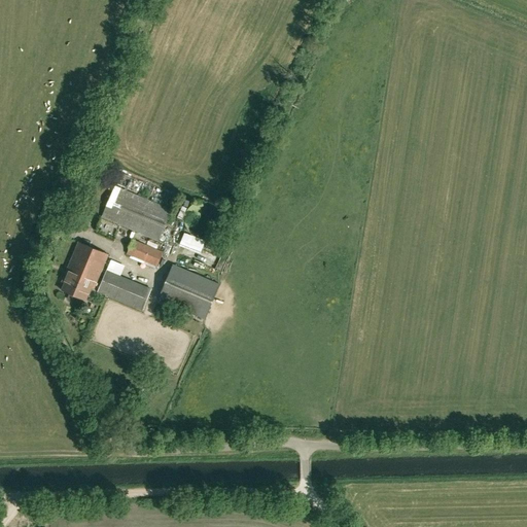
[(159,240),(172,210),(114,185),(102,216),(159,240)]
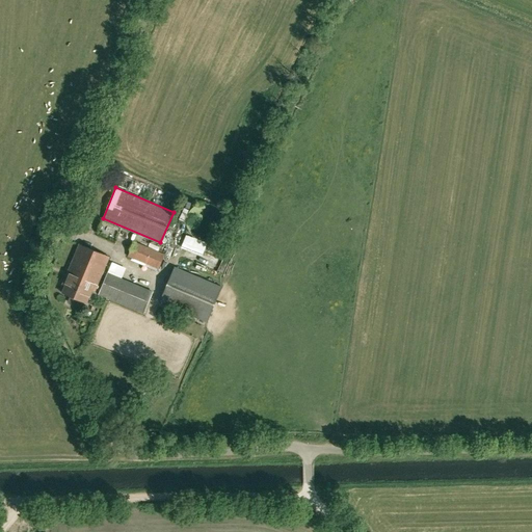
[(134,241),(128,256),(159,269),(165,255),(134,241)]
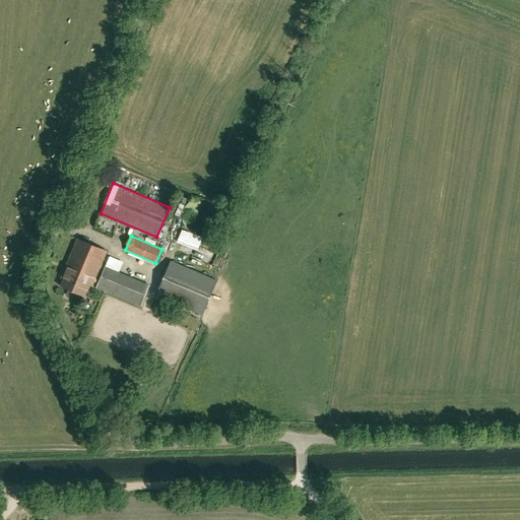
[(90,290),(107,251),(77,239),(61,278),(64,279),(61,286),(68,289),(66,294),(68,297),(73,299),(75,298),(77,294),(85,297),(88,289),(90,290)]
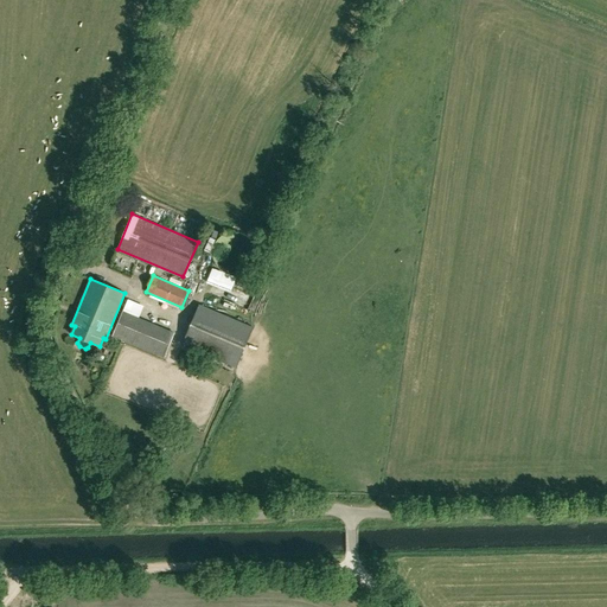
[(216,289),(231,295),(234,289),(218,283),(216,289)]
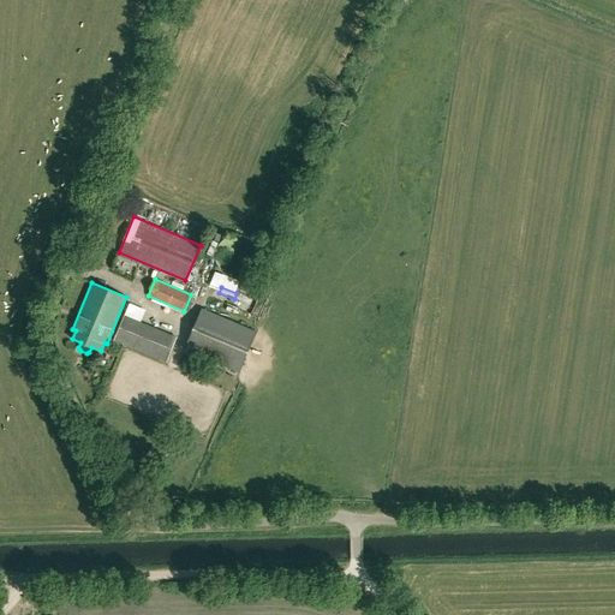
[(230,316),(239,318),(242,309),(232,306),(230,316)]
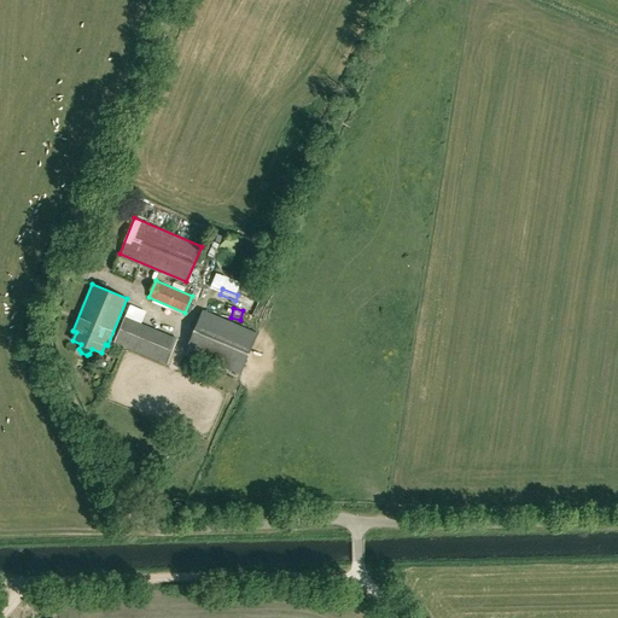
[(240,373),(258,333),(204,310),(186,350),(240,373)]
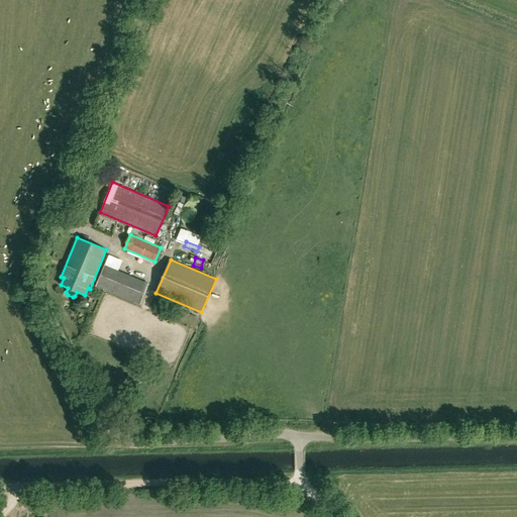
[(139,304),(148,284),(105,266),(96,286),(139,304)]
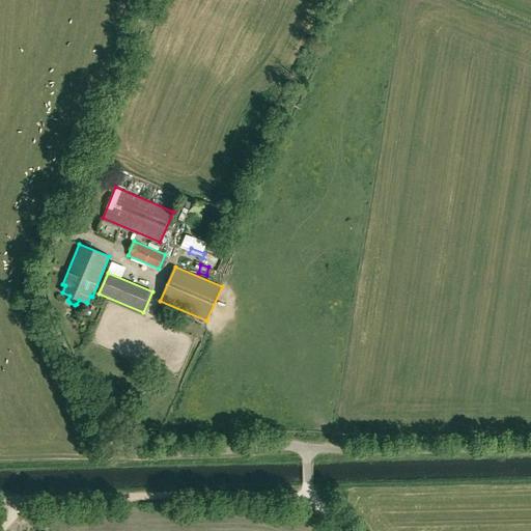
All buildings are outlined.
